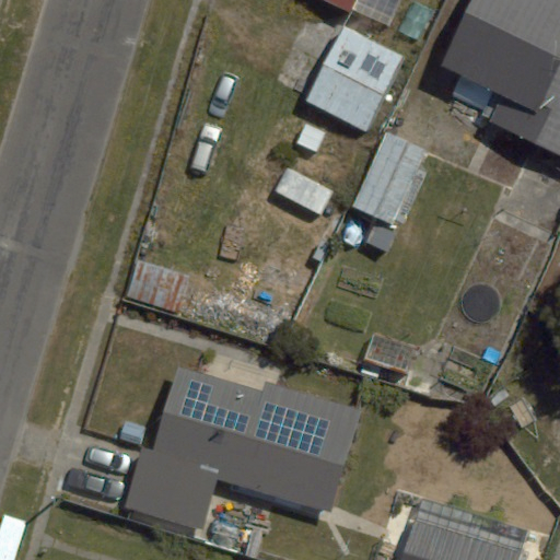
[(322,0),(349,13),(356,0),(322,0)]
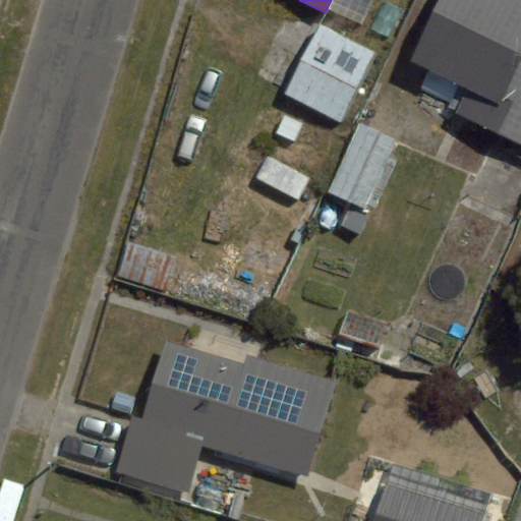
[(520,0),(439,0),(410,60),(468,89),(457,112),(520,142),(520,0)]
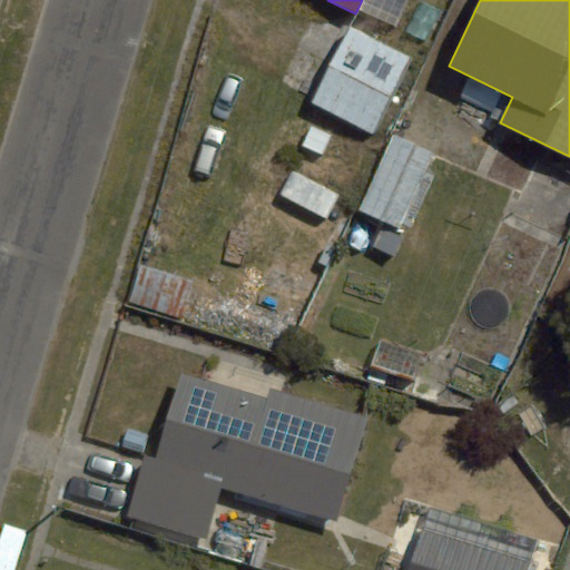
[(411,56),(352,25),(312,101),(372,131),(411,56)]
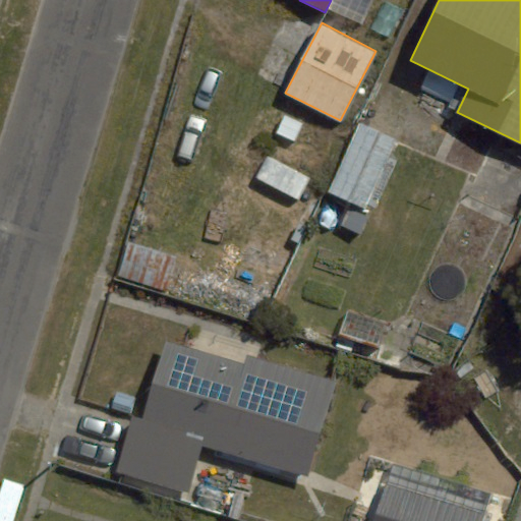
[(397,139),(359,122),(328,192),(365,209),(397,139)]
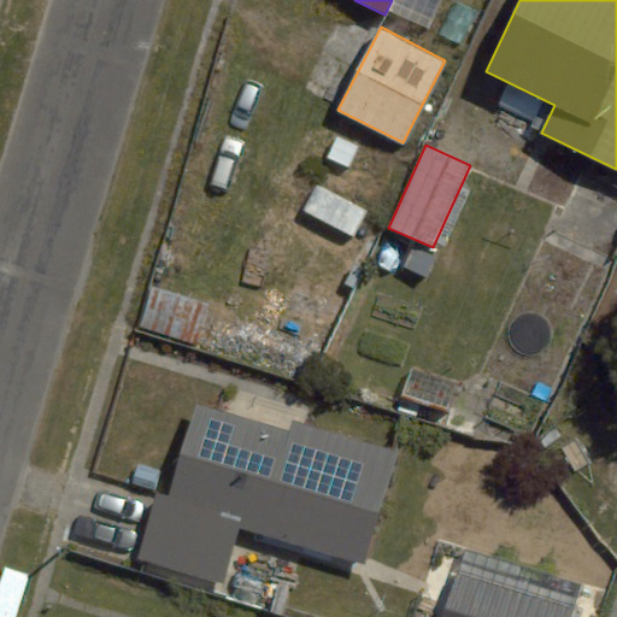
[(289,432),(198,404),(170,495),(157,491),(136,559),(225,586),(242,529),(364,565),(399,452),(293,419),(289,432)]
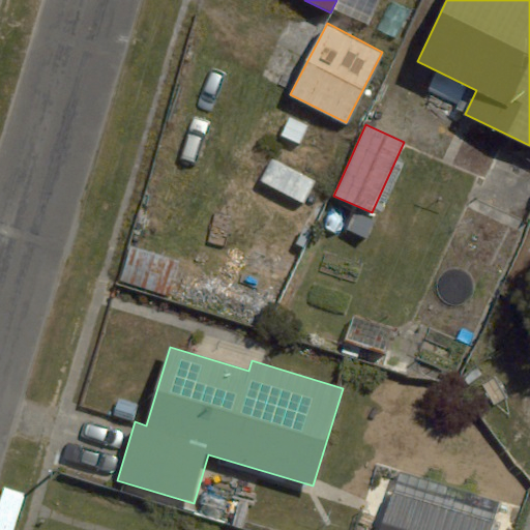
[(489,529),(492,522),(393,491),(380,529),(489,529)]
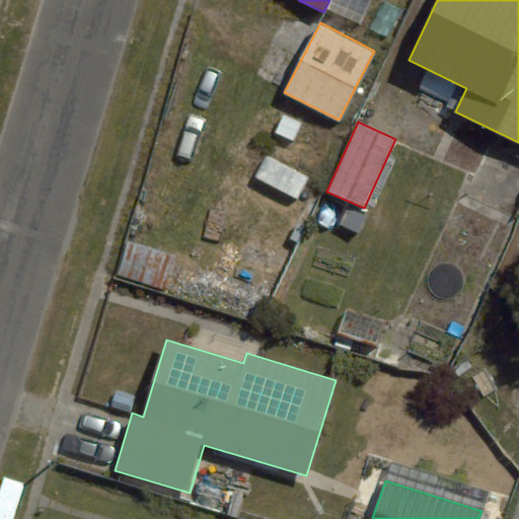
All buildings are outlined.
